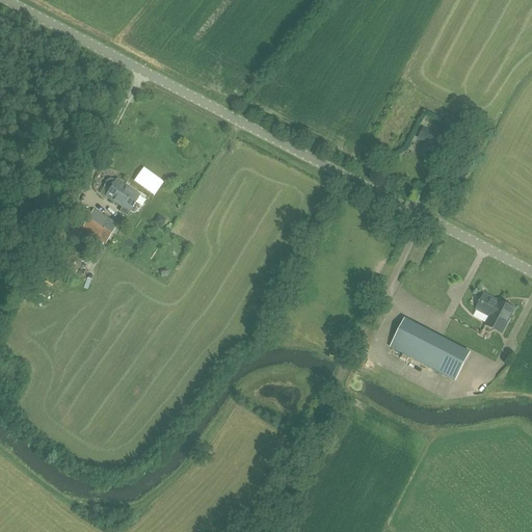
[(122,185),(124,183),(117,179),(116,181),(115,181),(113,180),(111,180),(109,180),(107,182),(104,186),(110,189),(106,196),(117,204),(122,195),(117,193),(123,185),(122,185)]
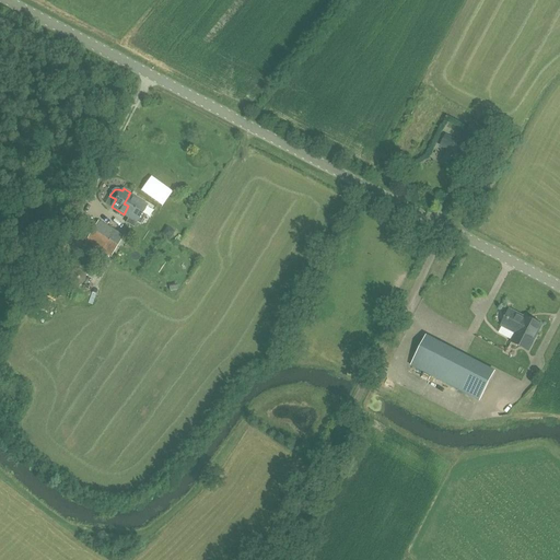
[(147,206),(129,195),(124,203),(128,206),(124,214),(129,218),(126,224),(133,229),(136,225),(137,225),(138,224),(140,225),(146,217),(141,214),(147,206)]
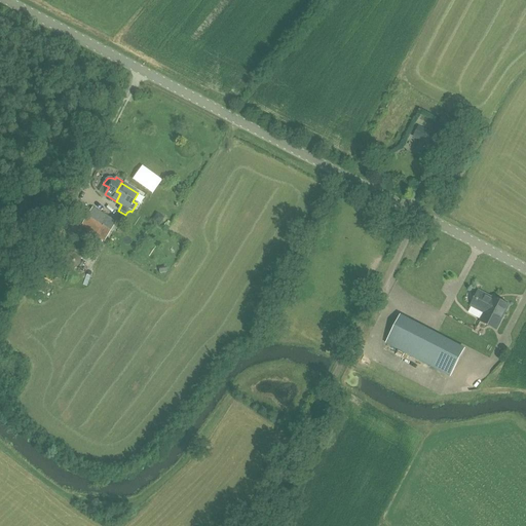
[(71,205),(80,189),(72,184),(63,201),(71,205)]
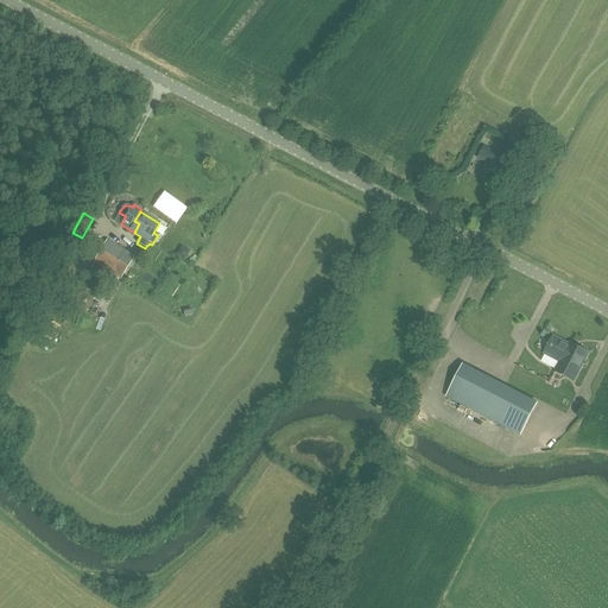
[(81,261),(83,257),(78,254),(81,248),(57,236),(51,247),(81,261)]
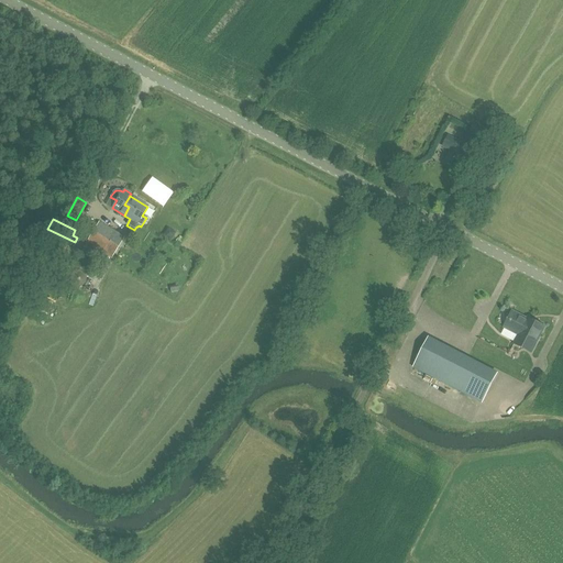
[(111,258),(124,238),(99,222),(86,243),(111,258)]
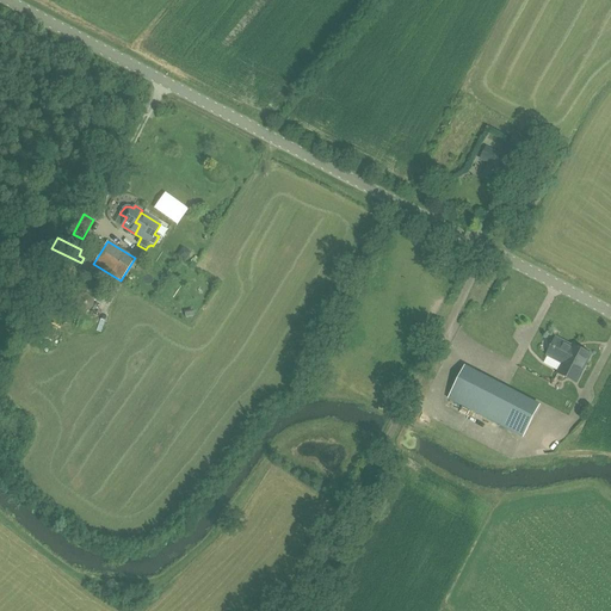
[(183,248),(178,255),(185,260),(190,253),(183,248)]
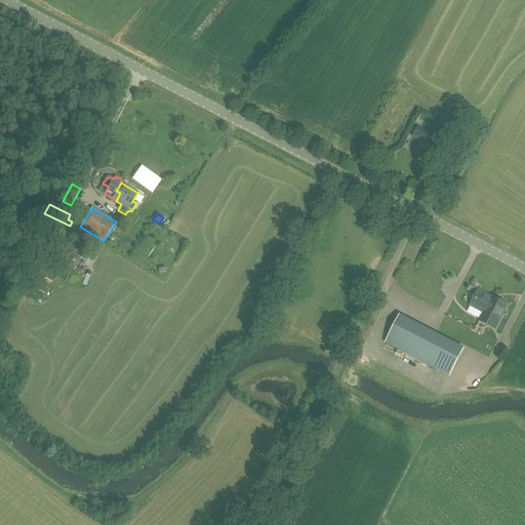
[(67,233),(58,228),(56,227),(49,242),(59,247),(67,233)]
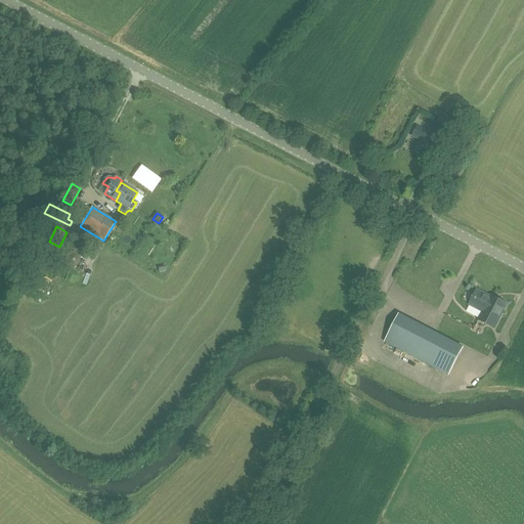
[(93,259),(99,249),(83,239),(80,247),(85,250),(83,253),(93,259)]
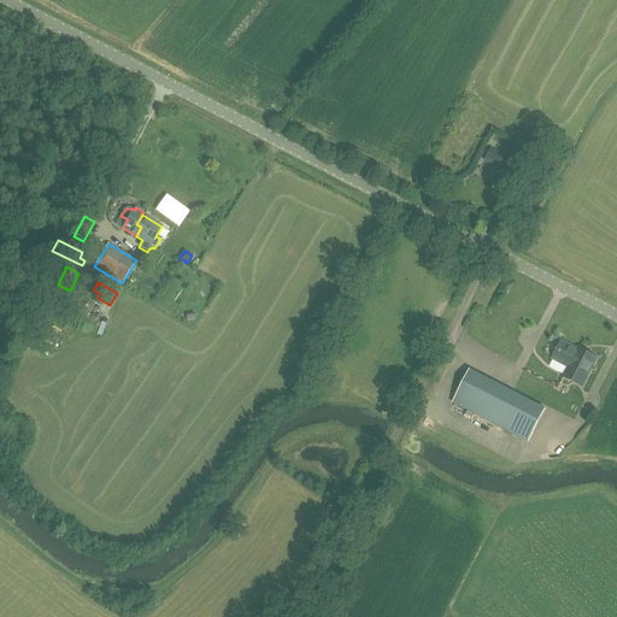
[(577,350),(562,341),(552,359),(570,369),(576,357),(577,358),(581,351),(579,348),(577,350)]
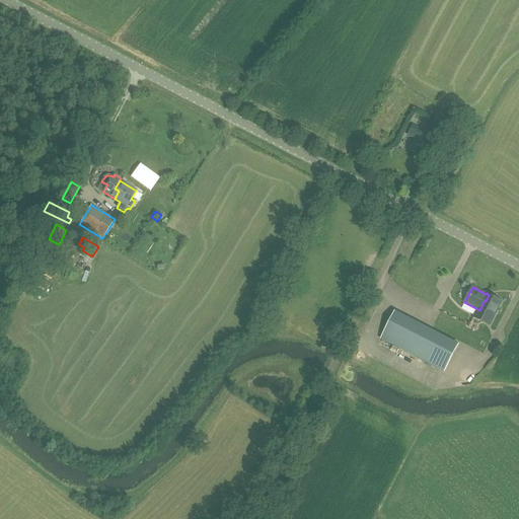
[(485,300),(479,310),(474,318),(490,326),(494,318),(503,302),(500,300),(500,298),(498,297),(495,298),(489,295),(486,301),(485,300)]
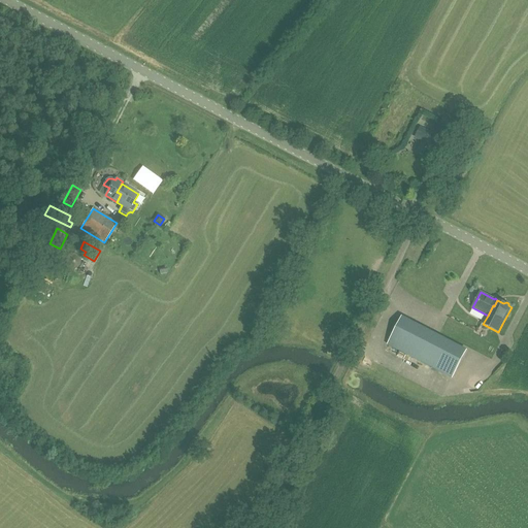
[(453,377),(464,354),(458,351),(462,344),(402,314),(387,343),(453,377)]
